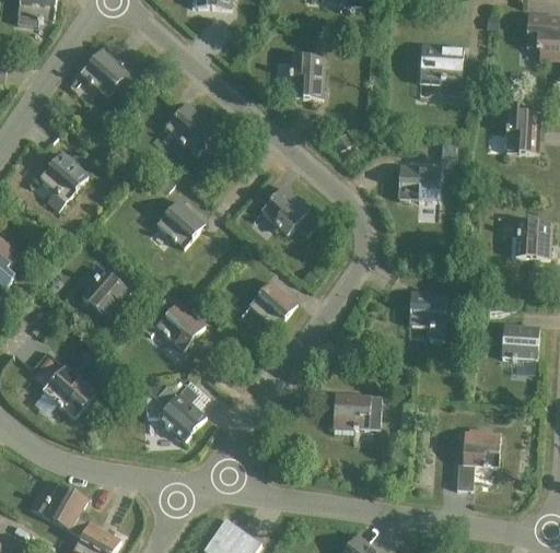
[(53,21),(55,0),(19,0),(18,16),(16,22),(37,25),(38,20),(42,20),(43,19),(53,21)]
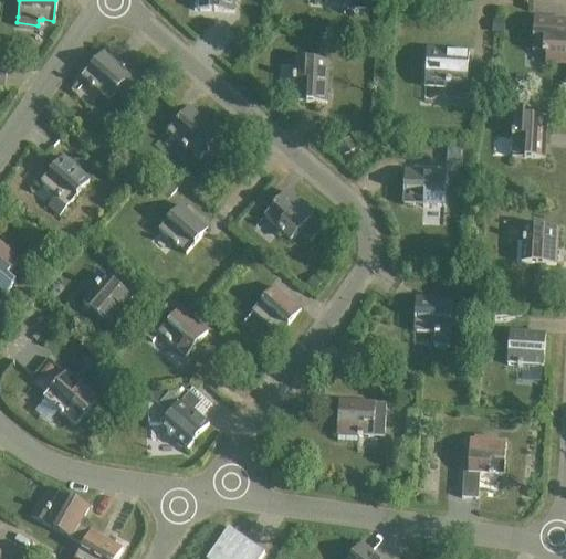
[(532,46),(542,46),(542,49),(545,49),(545,59),(565,60),(565,14),(533,13),(532,46)]
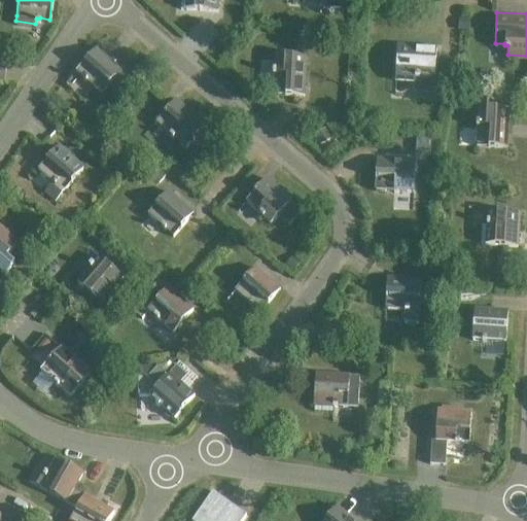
[(433,88),(435,44),(397,41),(395,72),(415,73),(414,85),(433,88)]
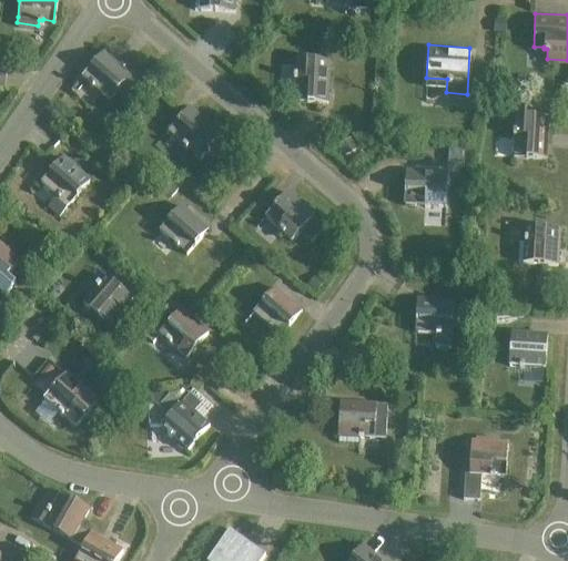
[(81,73),(109,97),(118,87),(129,97),(144,78),(133,68),(130,71),(103,48),(81,73)]
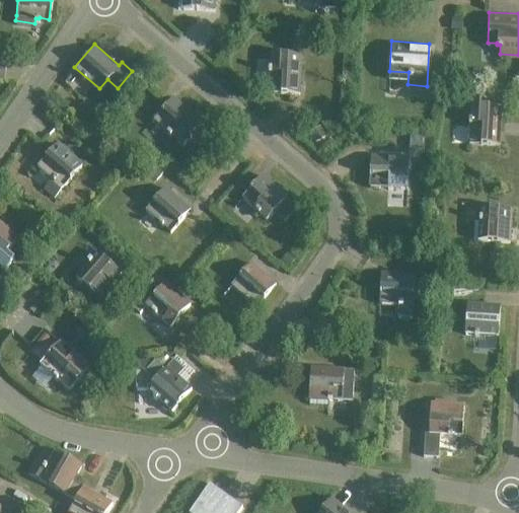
[(299,90),(301,52),(271,50),(269,89),(299,90)]
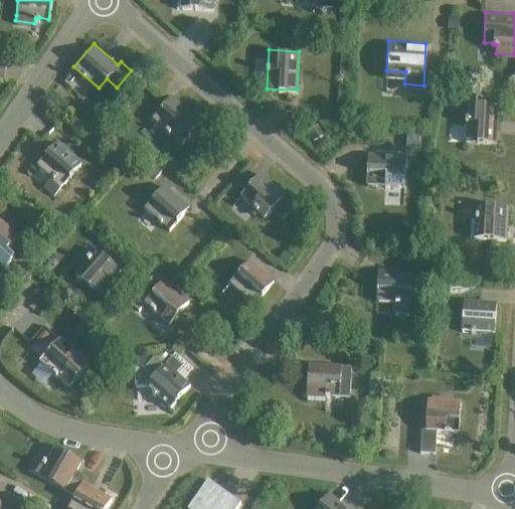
[(181,141),(200,119),(172,94),(152,116),(181,141)]
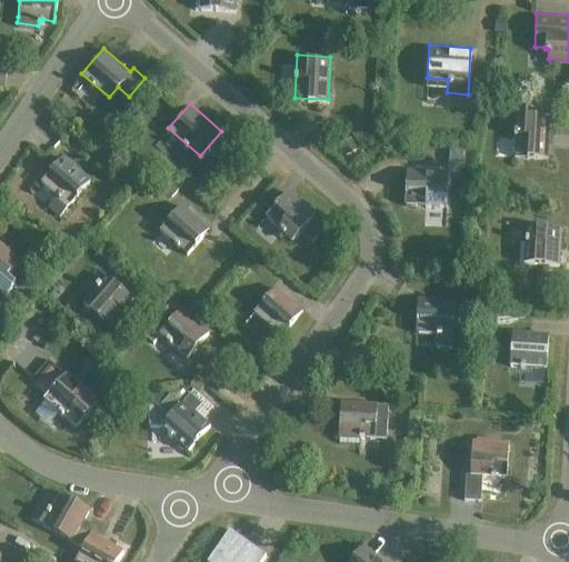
[(547,156),(549,113),(516,111),(513,153),(547,156)]
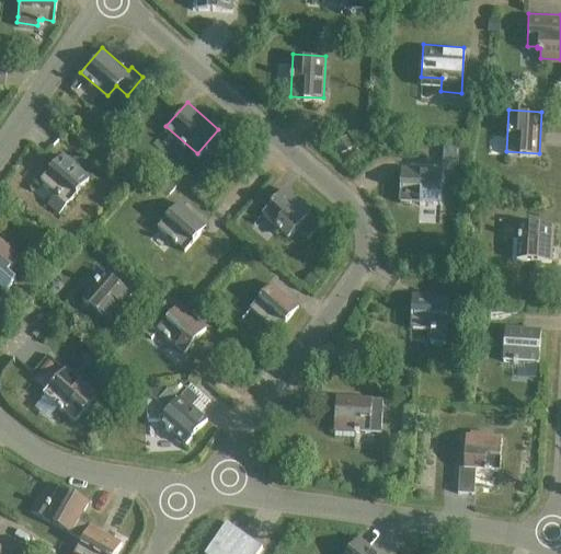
[(58,209),(89,175),(61,151),(41,176),(56,189),(47,199),(58,209)]
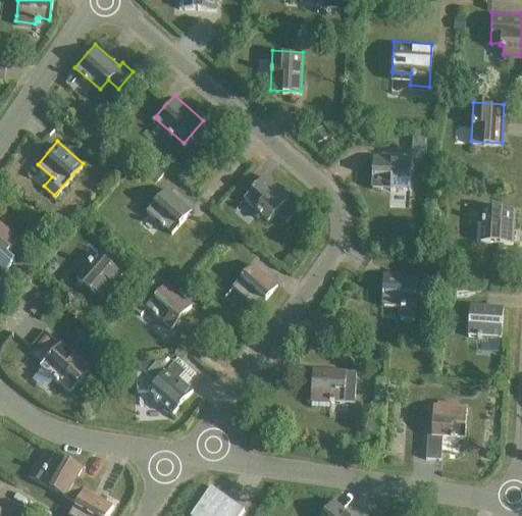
[(410,187),(411,156),(372,154),(371,185),(410,187)]
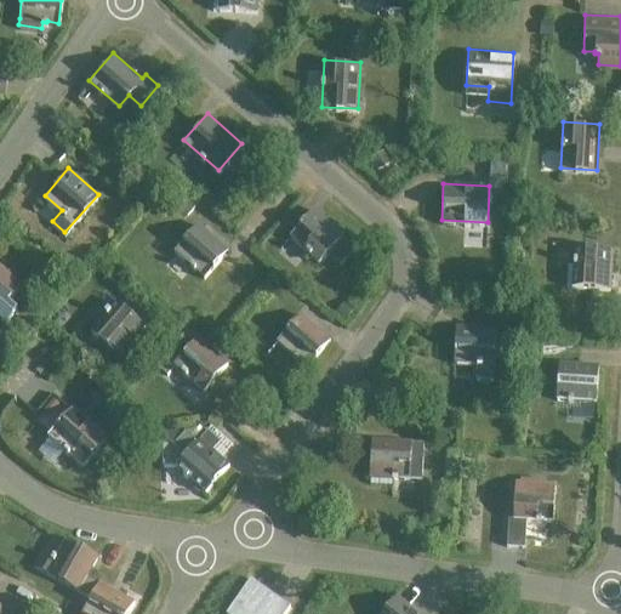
[(319,260),(343,232),(313,205),(289,233),(319,260)]
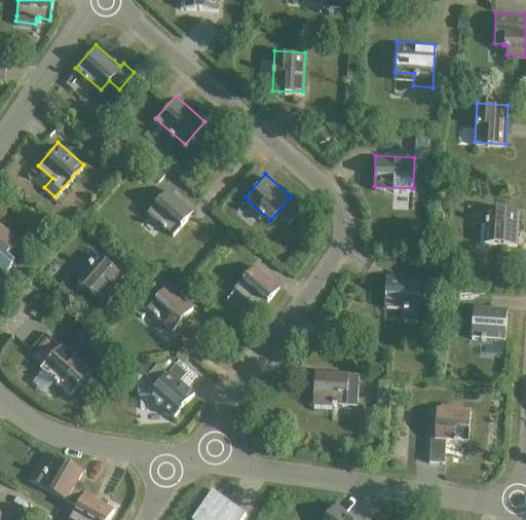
[(173,232),(192,209),(167,187),(147,210),(173,232)]
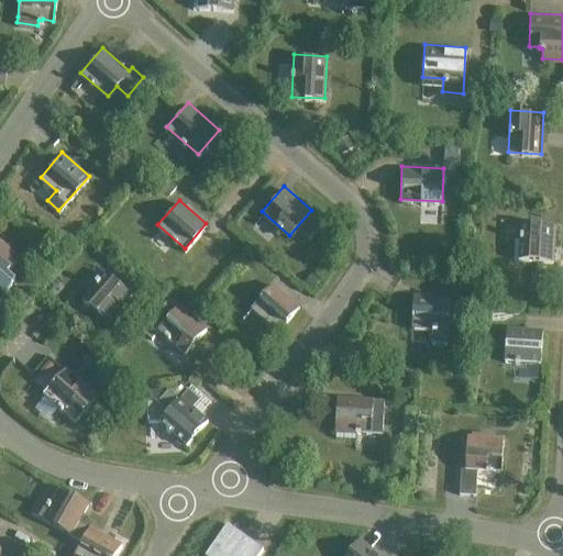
[(552,259),(554,223),(521,221),(521,232),(520,232),(519,236),(515,235),(514,256),(518,257),(552,259)]
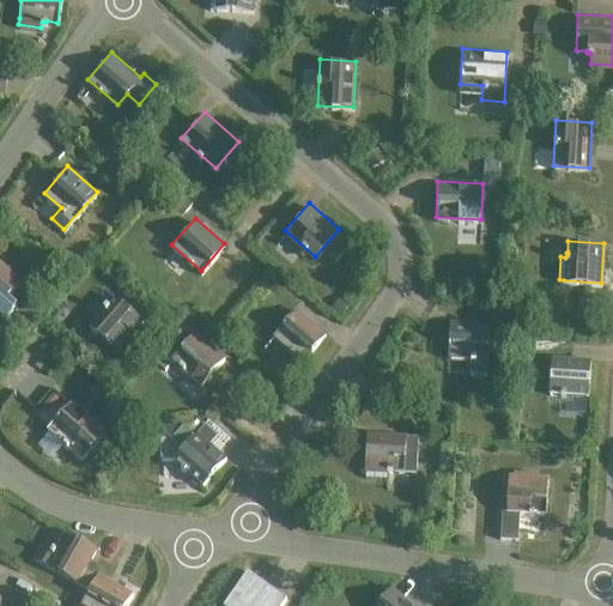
[(0,305),(7,313),(17,302),(7,295),(22,278),(0,259),(0,305)]
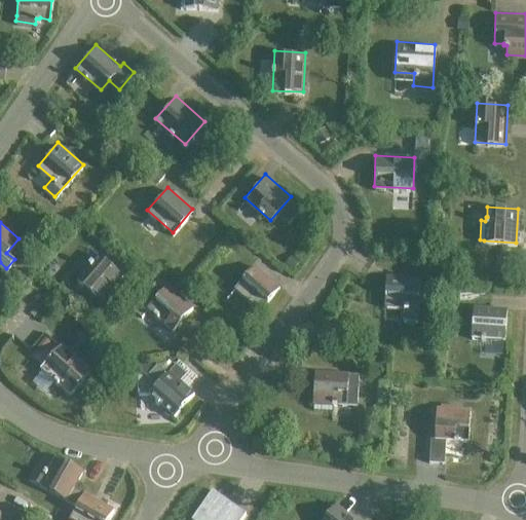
[(101,298),(122,272),(99,253),(77,279),(101,298)]
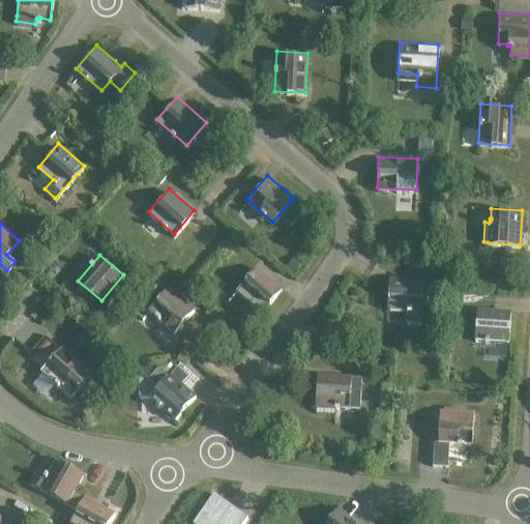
[(261,311),(282,287),(256,265),(236,288),(261,311)]
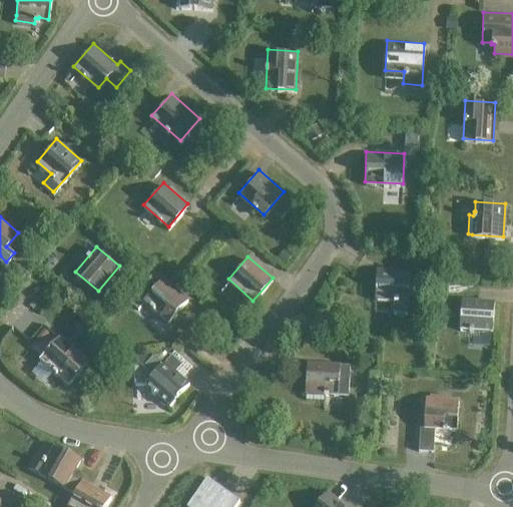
[(407,311),(409,269),(377,267),(375,297),(394,298),(393,310),(407,311)]
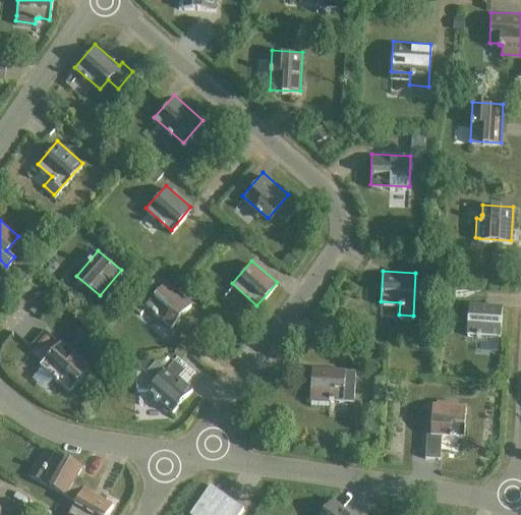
[(190,301),(157,272),(130,302),(139,311),(147,303),(171,325),(190,301)]
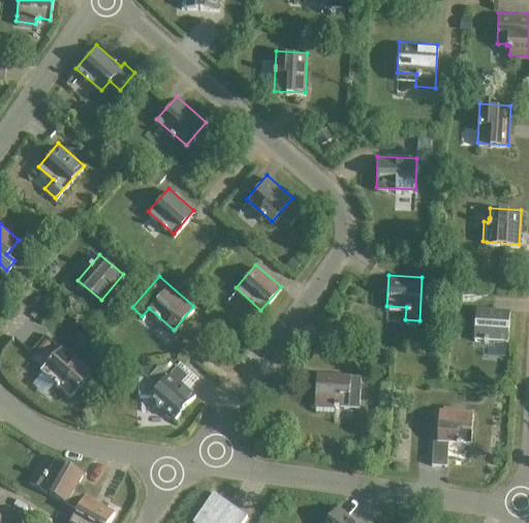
[(507,339),(509,308),(475,306),(473,337),(507,339)]
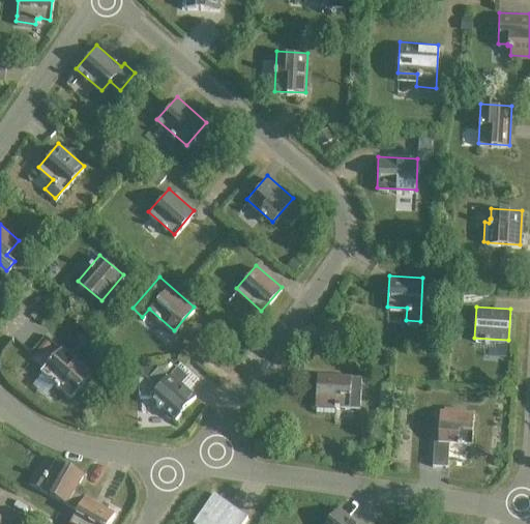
[(69,395),(90,371),(61,345),(40,369),(69,395)]
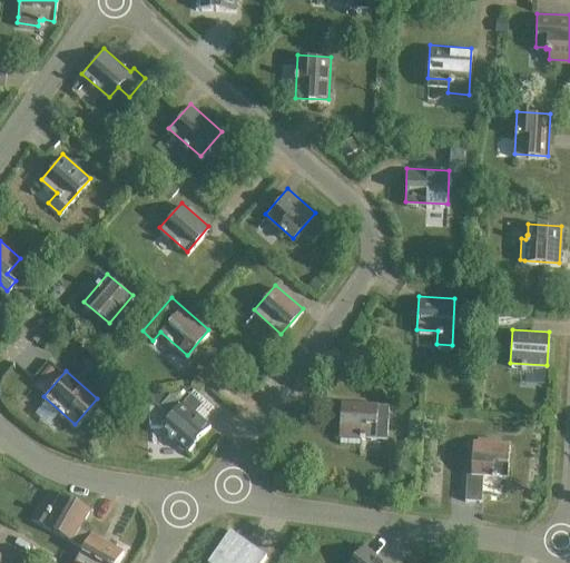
[(183,398),(180,401),(169,392),(160,402),(148,403),(149,425),(160,424),(168,431),(168,432),(172,435),(173,434),(188,448),(210,423),(183,398)]
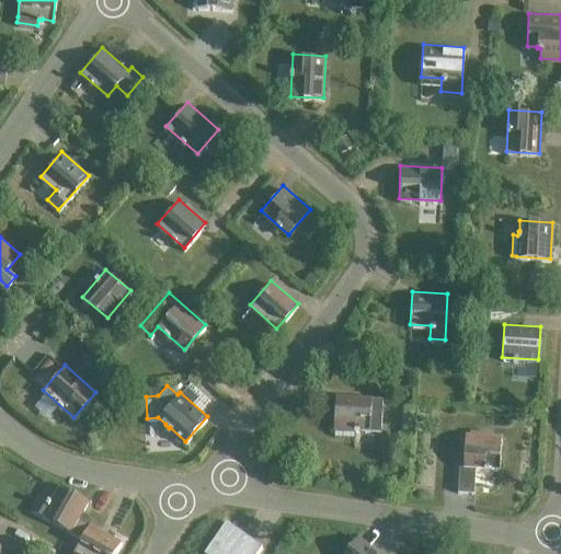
[(335,393),(334,427),(334,433),(354,434),(355,428),(358,428),(358,427),(369,428),(380,428),(382,395),(371,395),(335,393)]
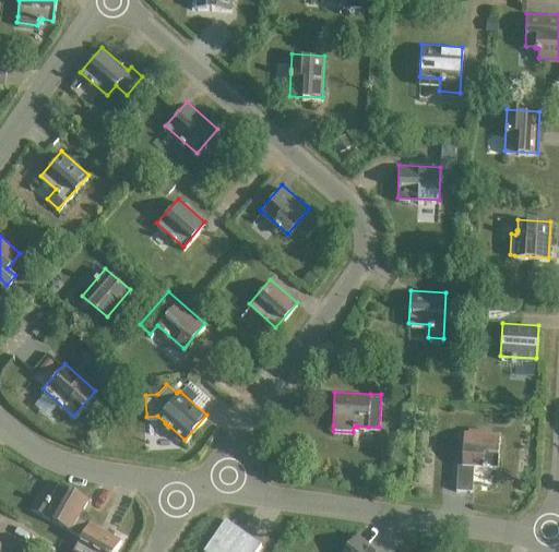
[(497,465),(499,432),(464,430),(462,462),(456,462),(455,488),(472,489),(474,464),(497,465)]
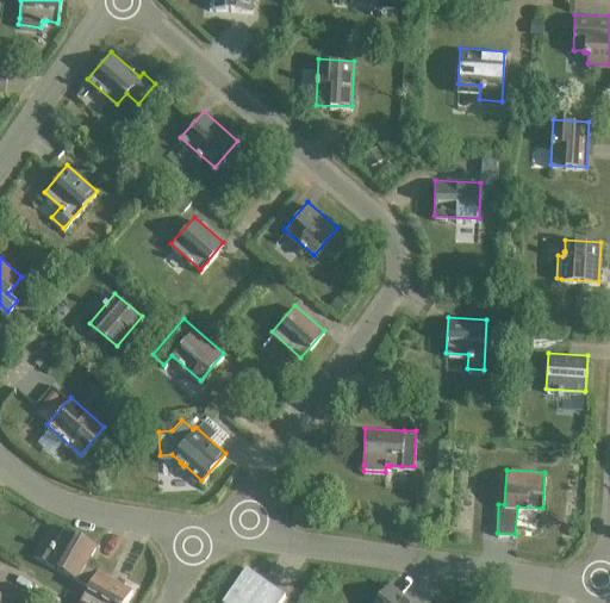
[(82,580),(91,566),(91,565),(85,561),(95,542),(64,524),(54,544),(42,536),(32,552),(82,580)]
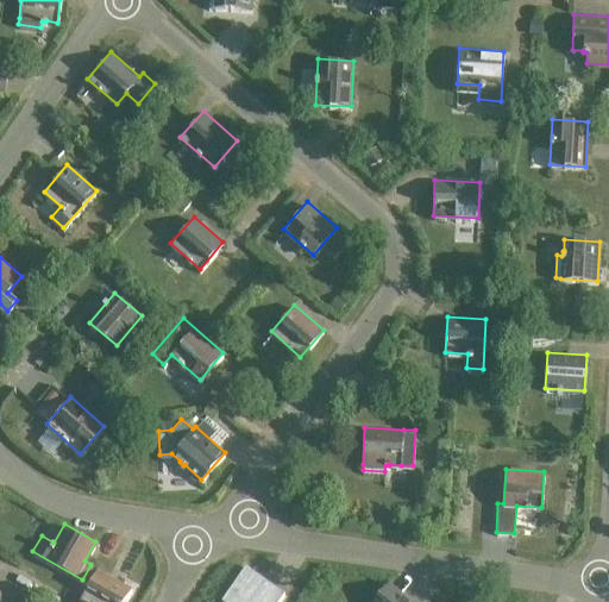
[(245,563),(243,565),(221,597),(228,601),(275,601),(284,590),(245,563)]
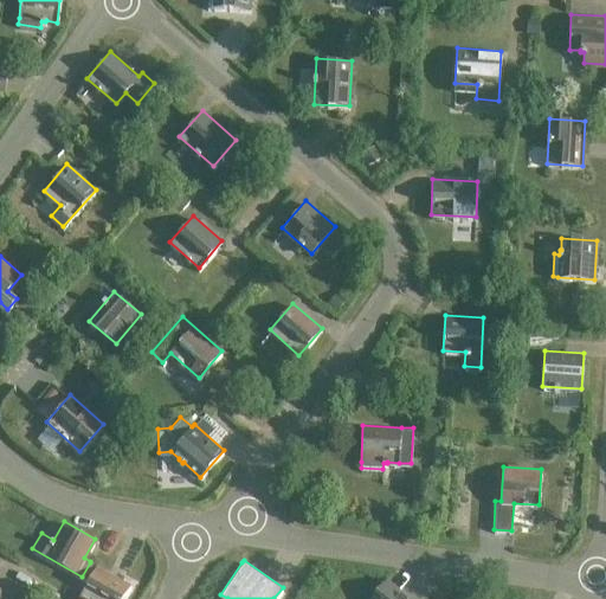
[(90,562),(82,577),(88,579),(77,598),(121,598),(130,584),(90,561),(90,562)]
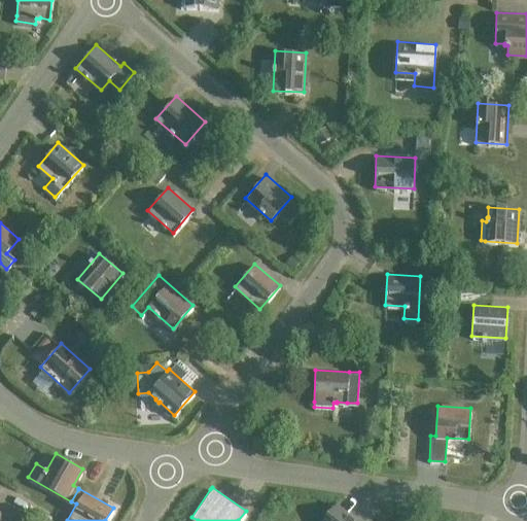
[(356,520),(337,504),(321,520),(356,520)]
